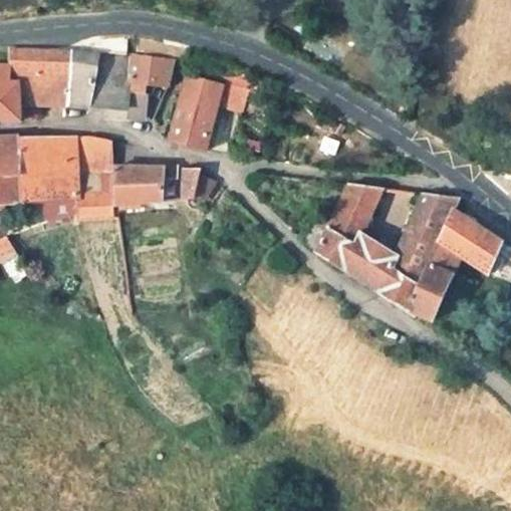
[(20,107),(66,107),(68,45),(4,45),(2,59),(0,59),(0,124),(18,125),(20,107)]
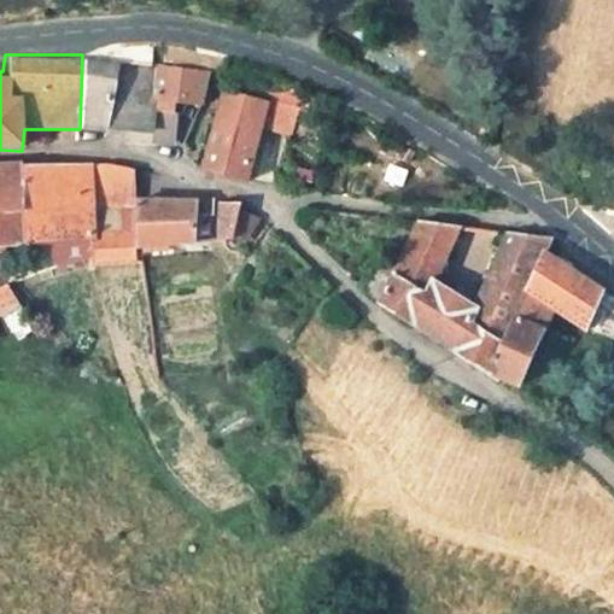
[(153,59),(82,54),(80,129),(123,130),(124,144),(152,146),(152,142),(152,99),(153,59)]
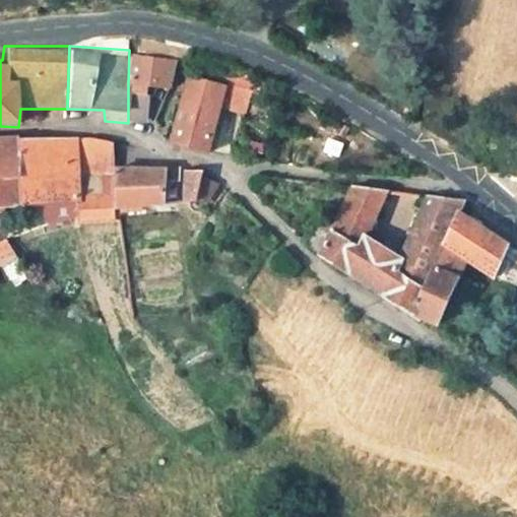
[(173,56),(129,50),(128,83),(128,120),(144,119),(145,94),(144,94),(144,84),(167,86),(173,56)]
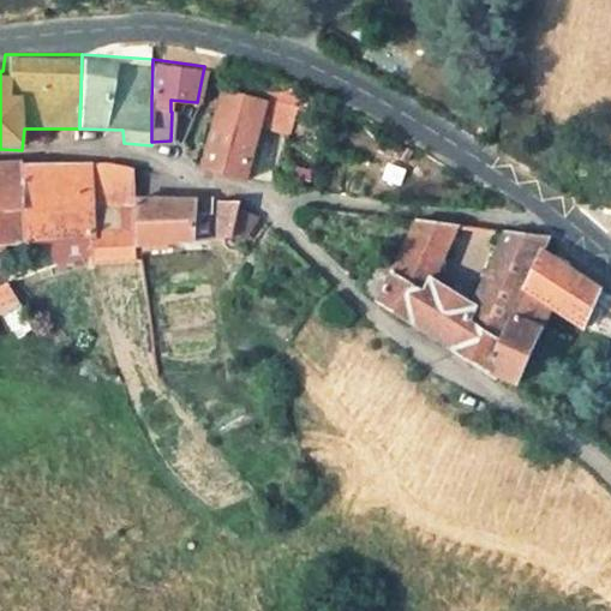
[(203,174),(243,181),(259,103),(223,93),(203,174)]
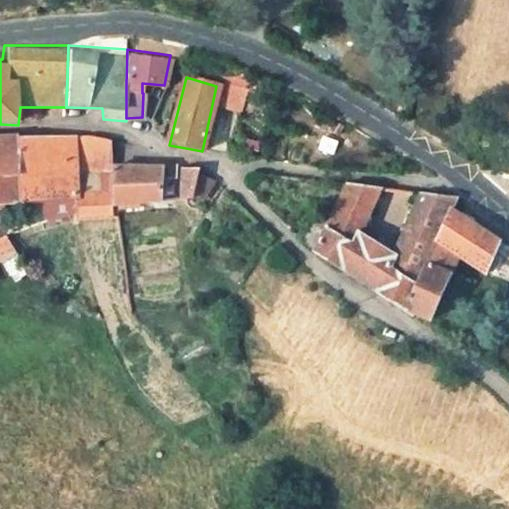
[(335,136),(319,131),(316,141),(332,146),(335,136)]
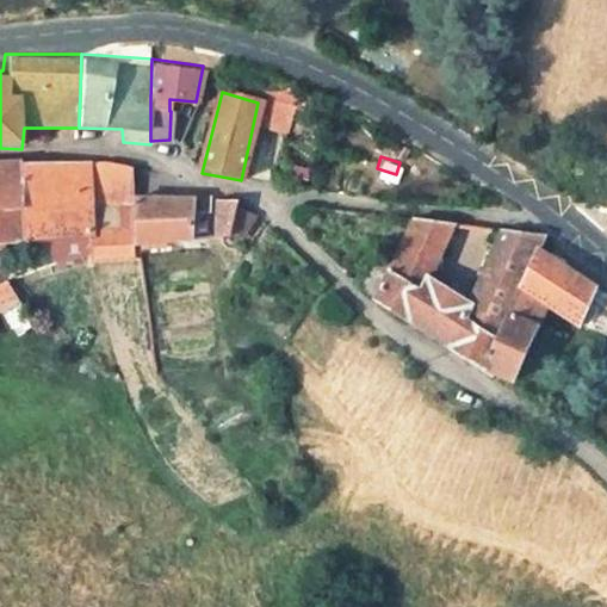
[(0,212),(22,211),(25,167),(0,168),(0,212)]
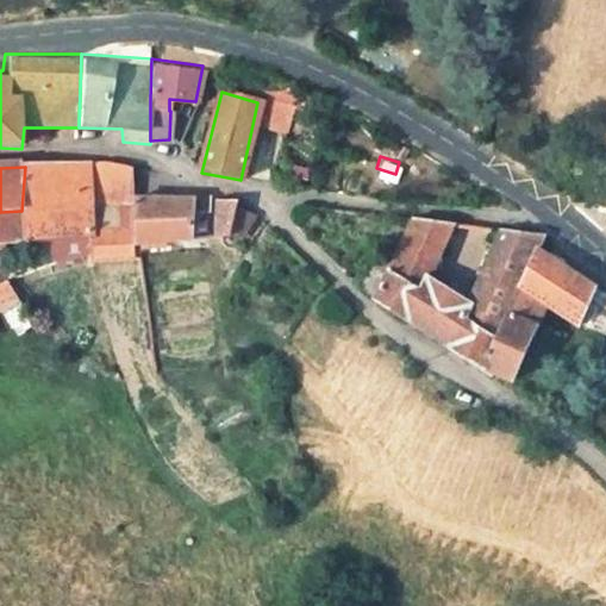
[(130,170),(25,167),(22,211),(19,241),(94,233),(89,254),(135,256),(133,241),(131,199),(130,170)]
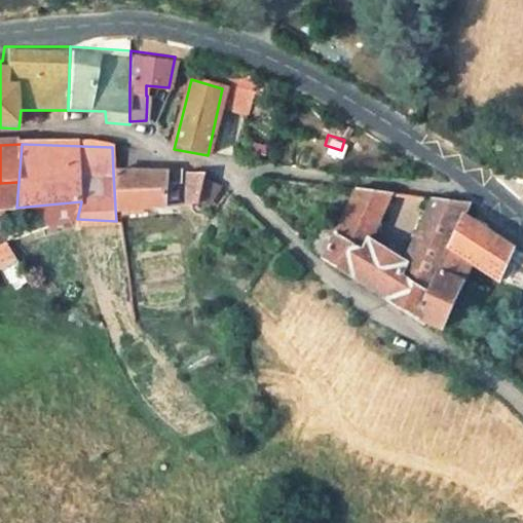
[(173,203),(185,204),(188,169),(176,167),(173,203)]
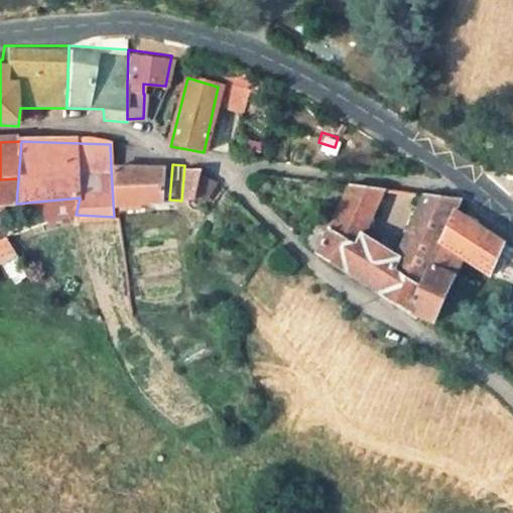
[(166,171),(111,168),(113,204),(164,201),(166,171)]
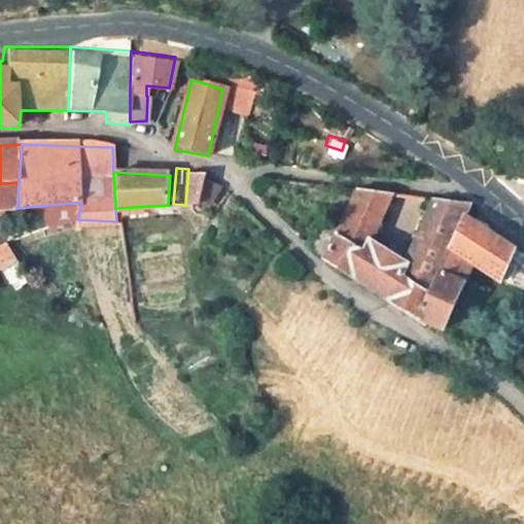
[(208,177),(193,176),(191,205),(202,206),(208,177)]
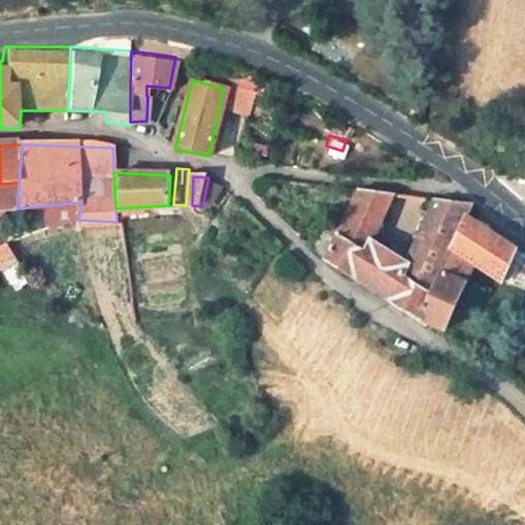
[(19,183),(0,184),(0,231),(3,230),(5,210),(17,208),(19,183)]
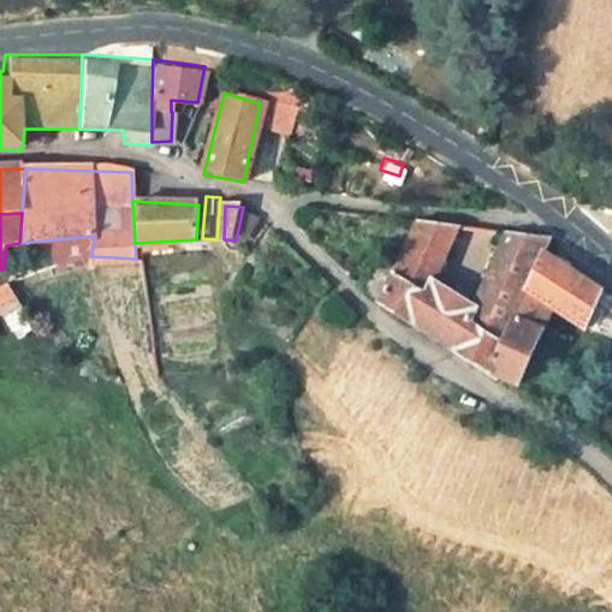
[(361,295),(432,339),(453,291),(431,281),(450,239),(456,242),(463,229),(414,223),(391,268),(378,263),(361,295)]
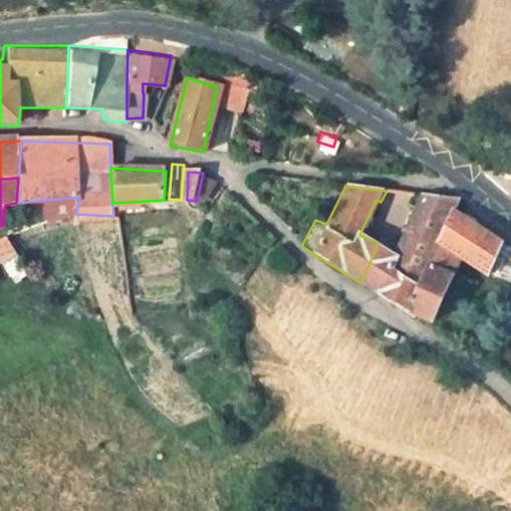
[(395,251),(378,243),(360,283),(429,324),(462,258),(509,277),(510,273),(510,241),(453,207),(456,199),(421,195),(395,251)]
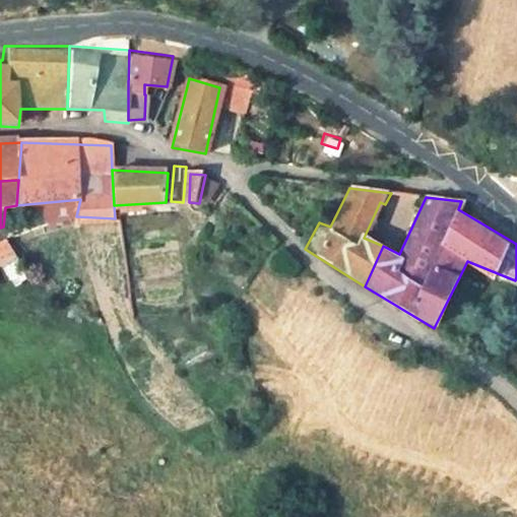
[(16,256),(5,238),(0,240),(0,264),(4,262),(16,256)]
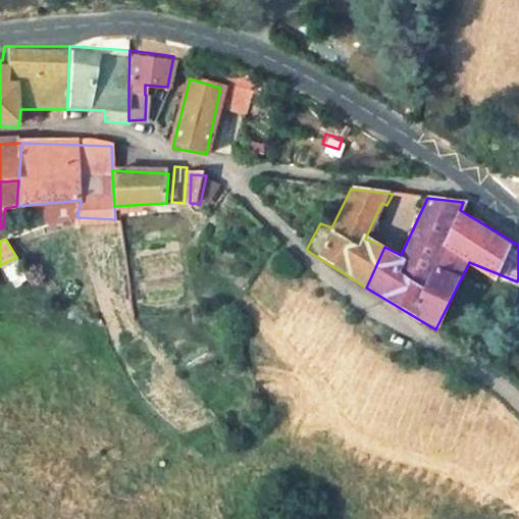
[(28,276),(16,257),(4,263),(16,283),(28,276)]
